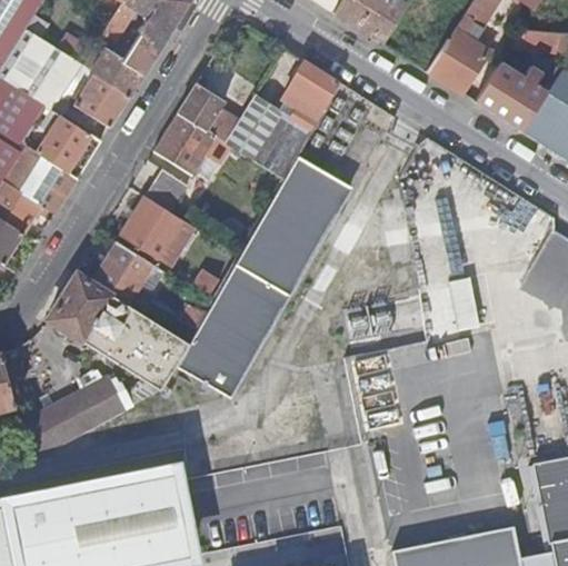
[(0,0),(0,67),(26,28),(33,16),(42,0),(0,0)]
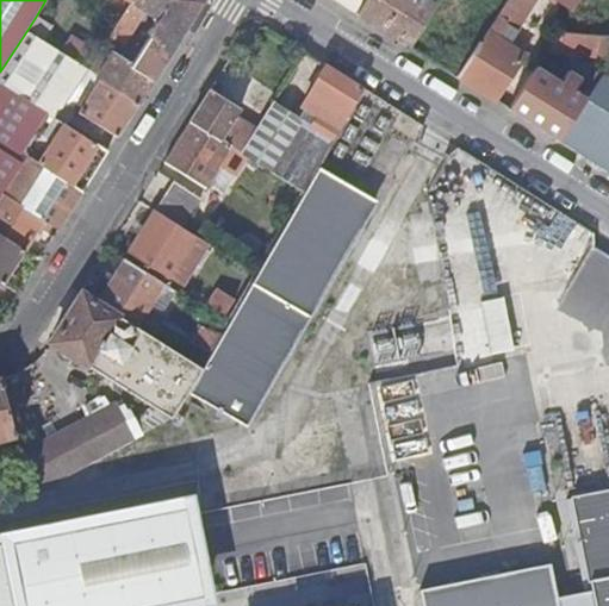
[(166,60),(203,1),(203,0),(132,0),(131,2),(115,29),(124,35),(130,33),(145,11),(156,17),(147,32),(144,31),(140,38),(144,41),(130,63),(111,52),(97,74),(140,100),(166,60)]
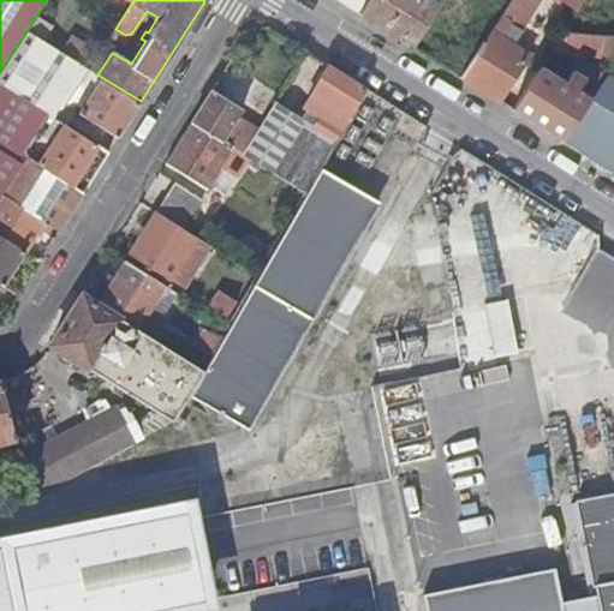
[(339,0),(359,13),(367,0),(339,0)]
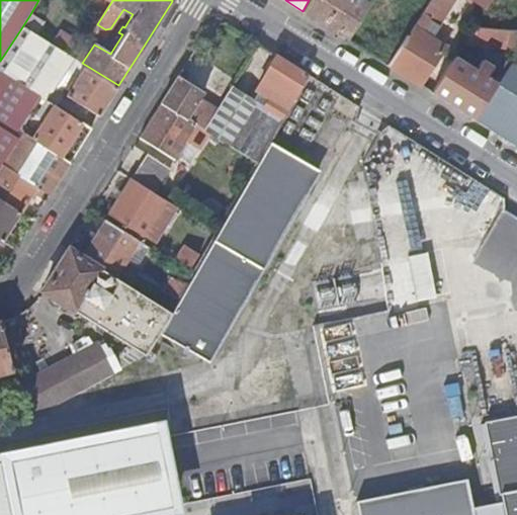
[(369,1),(367,0),(309,0),(303,11),(346,38),(366,7),(369,1)]
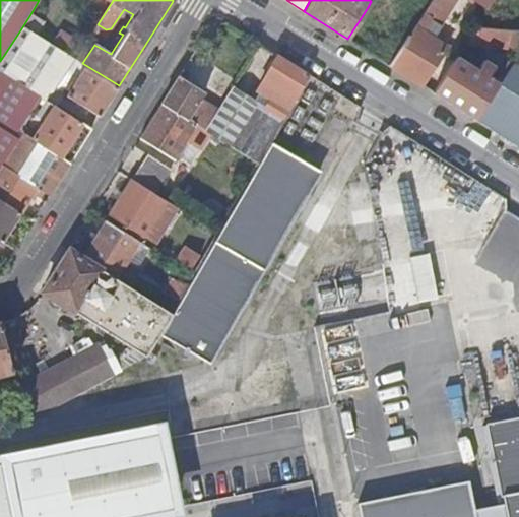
[(410,34),(390,66),(424,85),(448,47),(434,38),(423,30),(431,17),(438,21),(446,9),(431,0),(420,17),(419,18),(416,24),(410,34)]
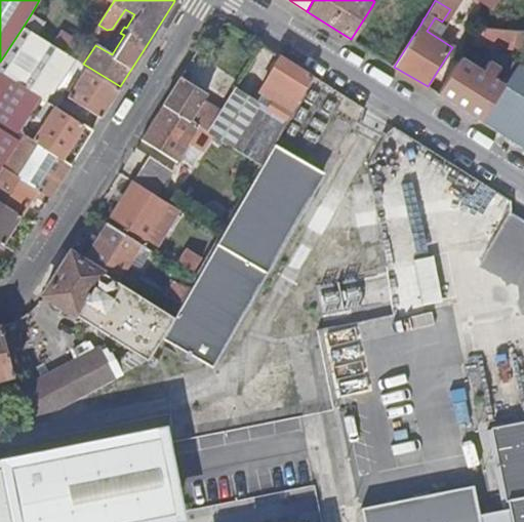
[(435,0),(450,9),(442,22),(435,17),(427,31),(438,38),(461,0),(435,0)]
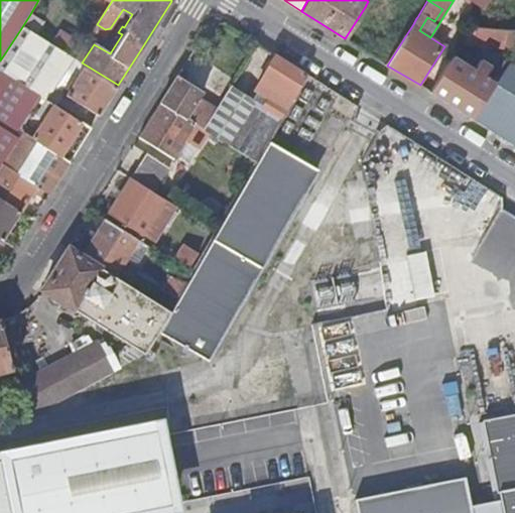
[(33,31),(40,20),(30,14),(23,25),(33,31)]
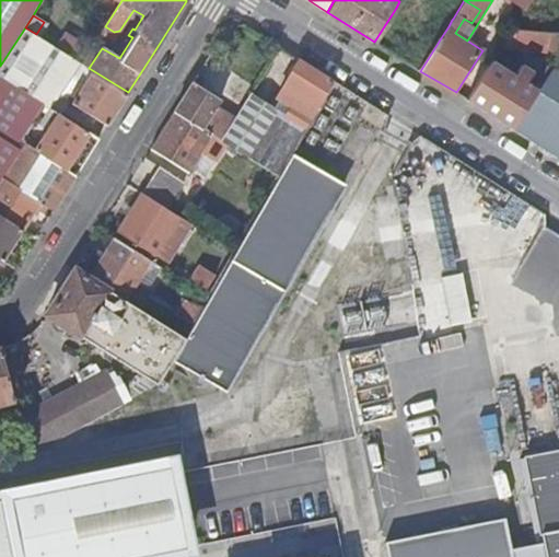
[(550,46),(552,31),(513,26),(503,42),(550,46)]
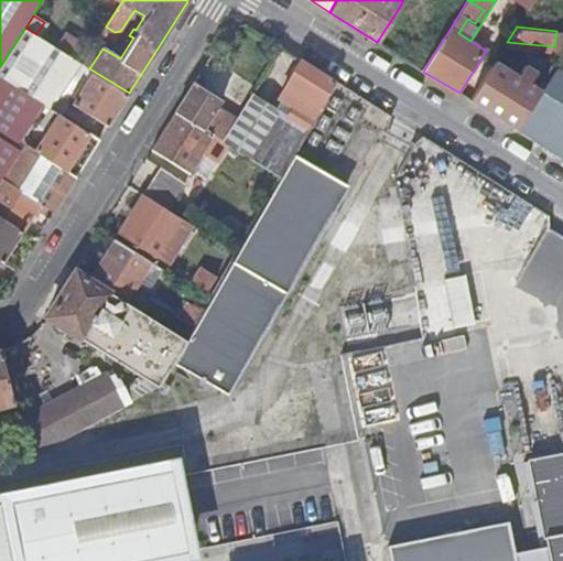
[(129,93),(89,68),(82,64),(56,47),(36,34),(25,28),(0,66),(0,74),(52,107),(71,78),(73,79),(75,75),(79,77),(83,82),(82,83),(80,82),(68,100),(108,126),(129,93)]
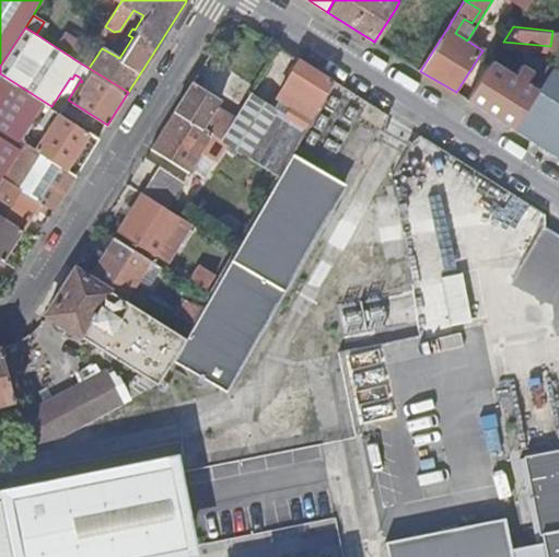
[(91,48),(66,32),(56,47),(81,64),(91,48)]
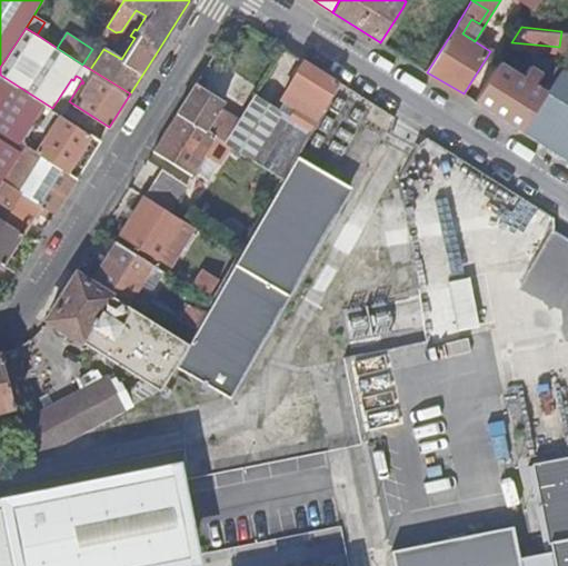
[(567,57),(547,92),(522,131),(567,158),(567,57)]
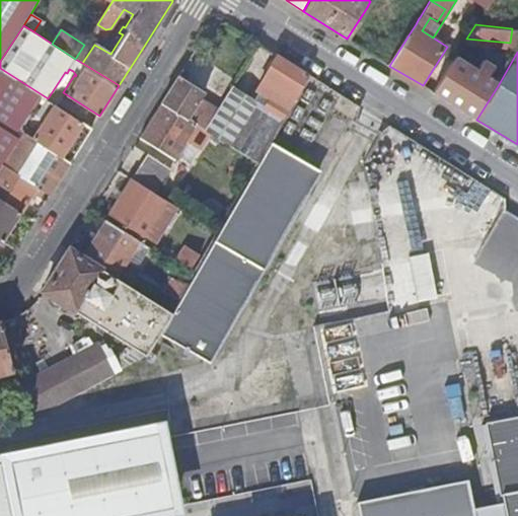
[(286,114),(309,73),(278,54),(264,74),(270,77),(261,91),(277,101),(274,105),(286,114)]
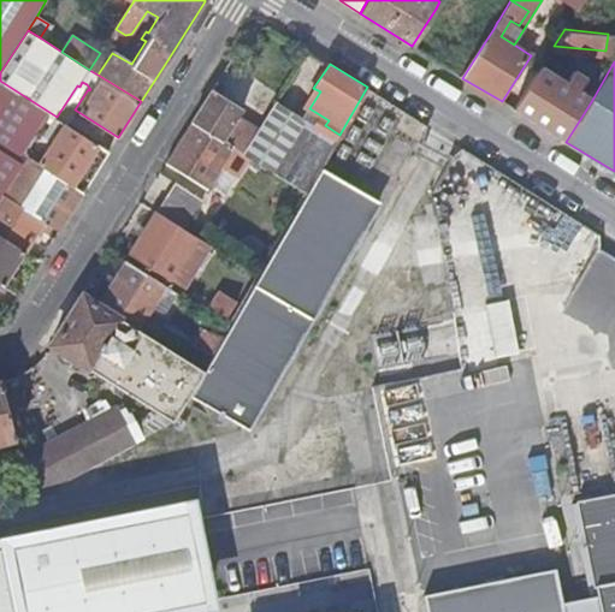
[(592,100),(579,91),(587,78),(574,71),(567,83),(540,67),(514,111),(566,142),(592,100)]
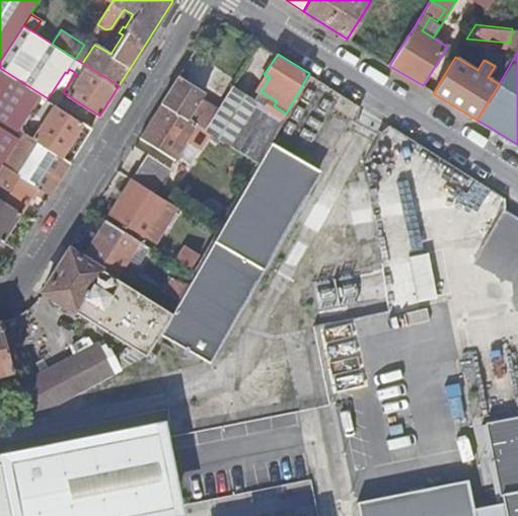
[(92,127),(48,98),(0,68),(0,197),(21,211),(38,187),(50,194),(92,127)]
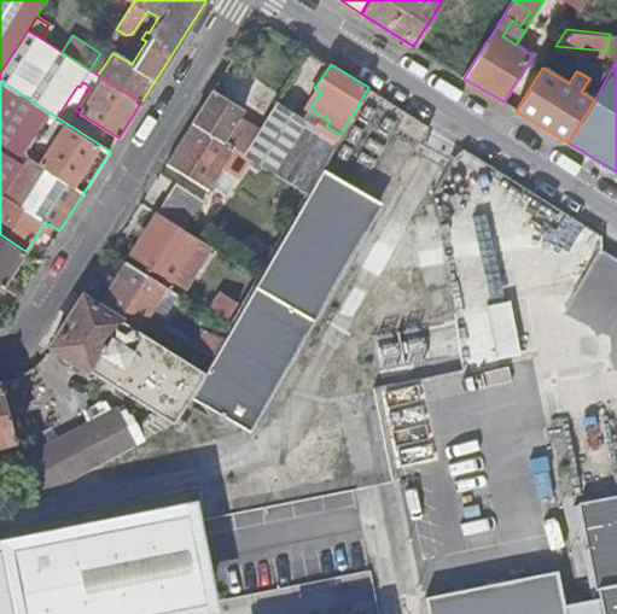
[(244,107),(215,88),(195,121),(225,139),(236,146),(245,152),(260,130),(239,117),(244,107)]
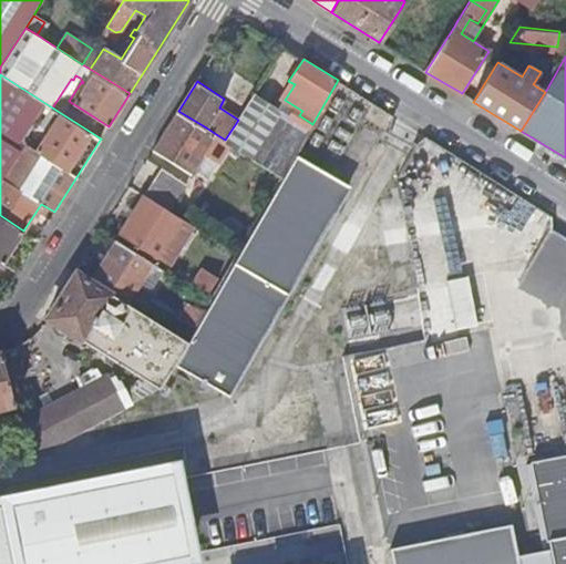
[(296,154),(310,129),(255,94),(238,120),(225,140),(230,143),(283,176),(296,154)]
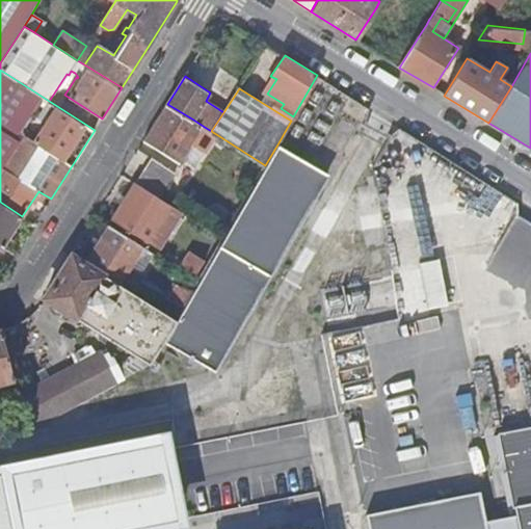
[(194,140),(203,126),(193,120),(167,104),(143,140),(180,162),(194,140)]
